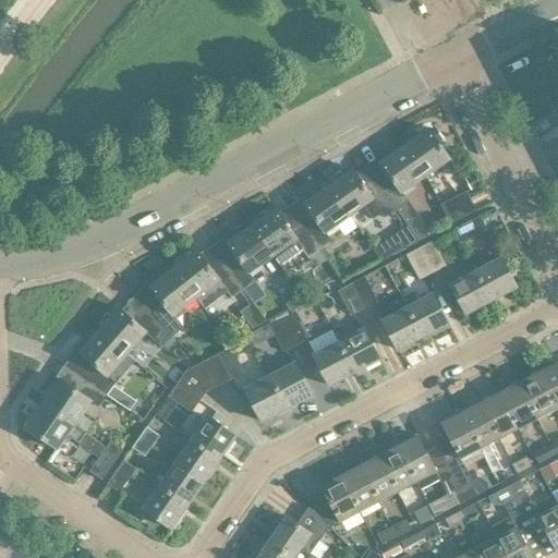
[(428,129),(404,145),(425,176),(426,176),(450,159),(428,129)]
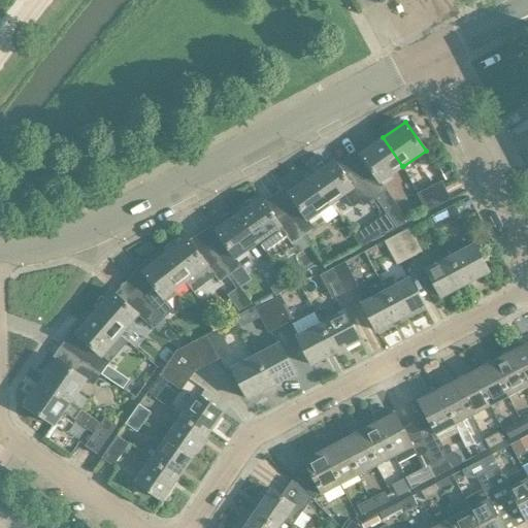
[(366,162),(356,169),(375,198),(387,213),(397,228),(409,221),(381,182),(403,166),(402,166),(383,137),(360,154),(366,162)]
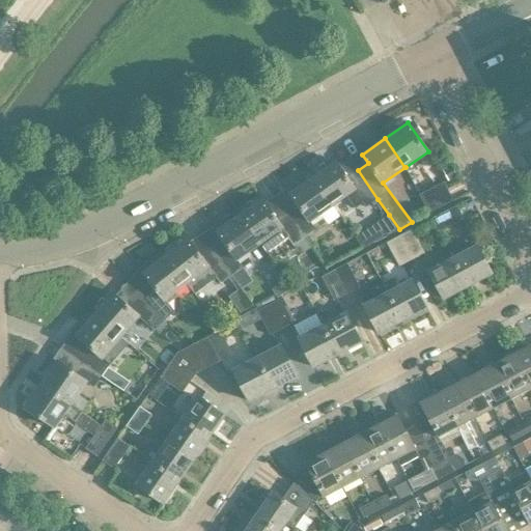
[(335,160),(312,176),(332,204),(345,195),(355,207),(363,201),(366,206),(378,199),(358,170),(347,177),(335,160)]
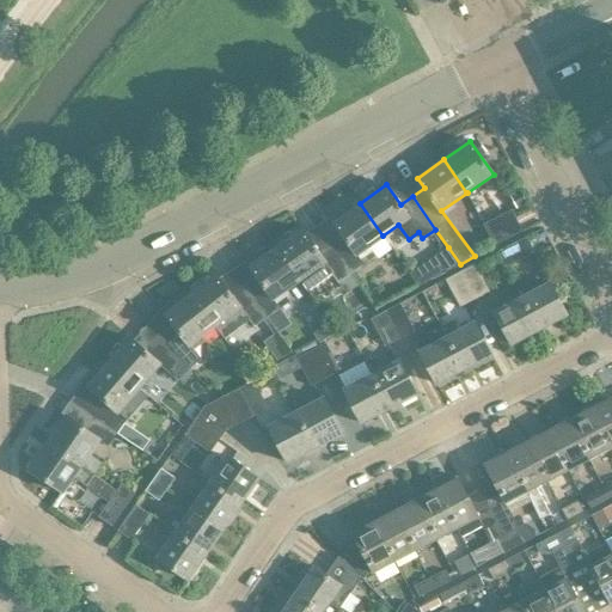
[(383,236),(360,203),(334,221),(341,231),(328,240),(350,273),(375,255),(369,245),(383,236)]
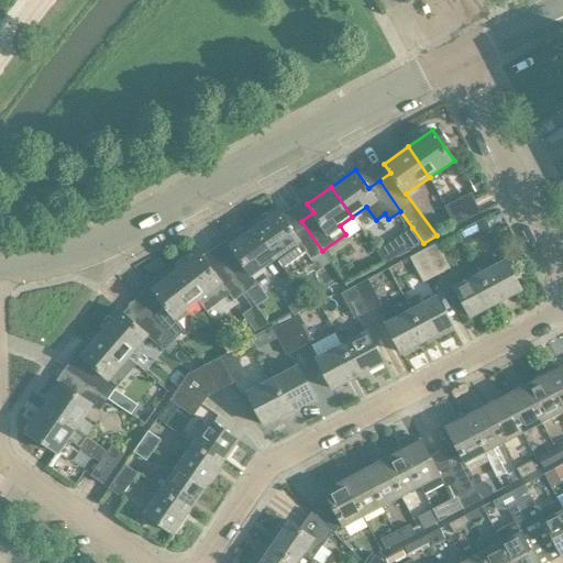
[(444,206),(454,225),(482,212),(471,192),(444,206)]
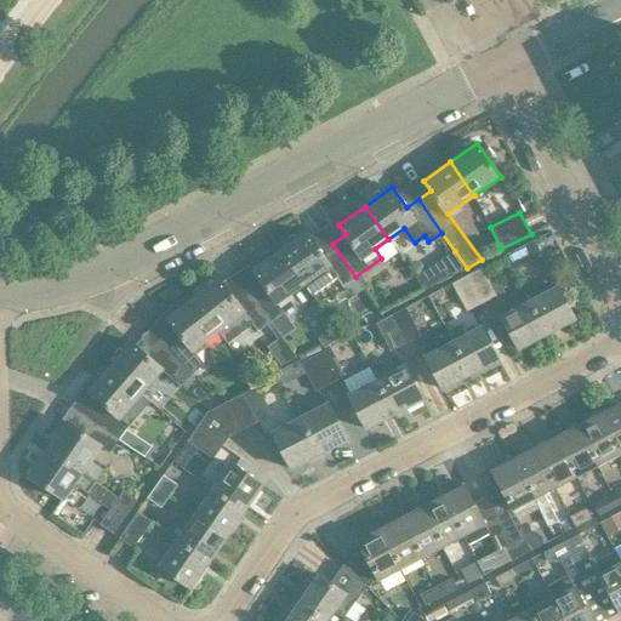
[(307,232),(279,251),(303,284),(329,266),(342,285),(355,277),(332,244),(320,251),(307,232)]
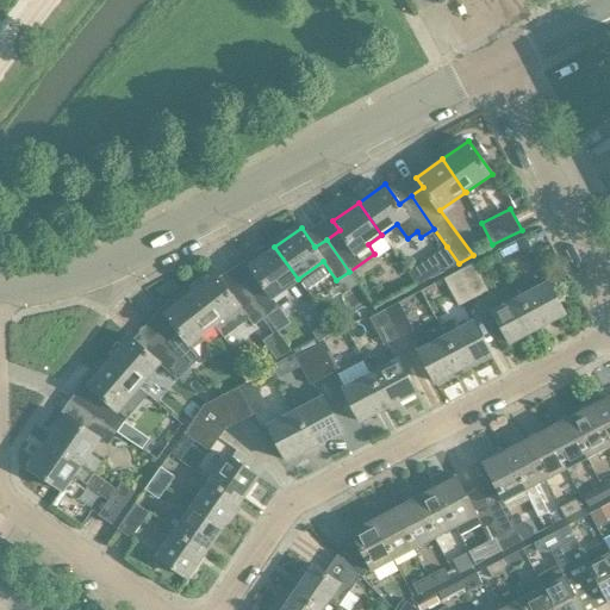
[(497,250),(505,266),(533,250),(524,236),(497,250)]
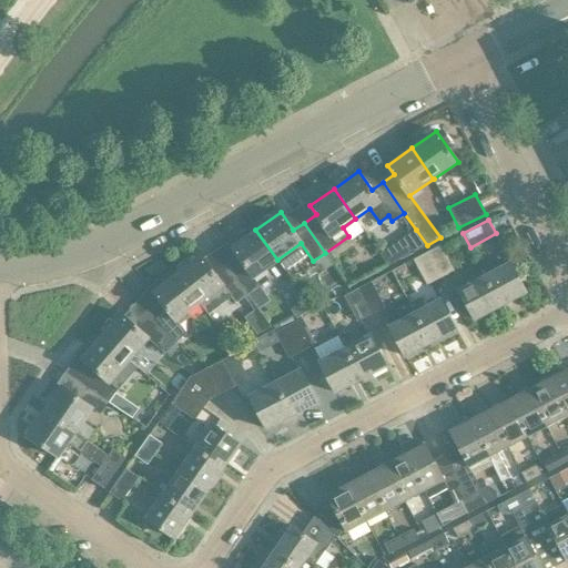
[(237,255),(226,264),(247,294),(260,285),(253,276),(277,260),(255,230),(232,246),(237,255)]
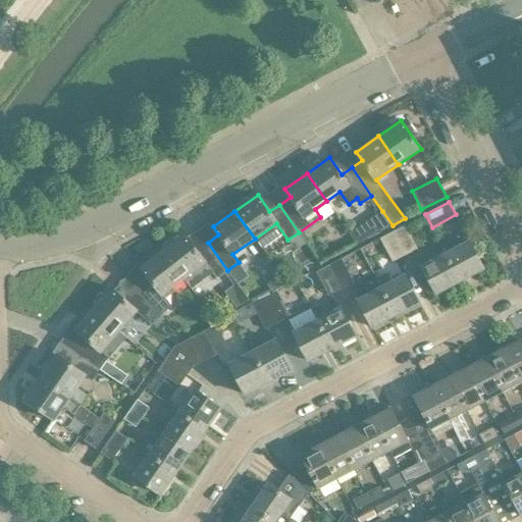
[(358,244),(393,225),(382,211),(350,233),(358,244)]
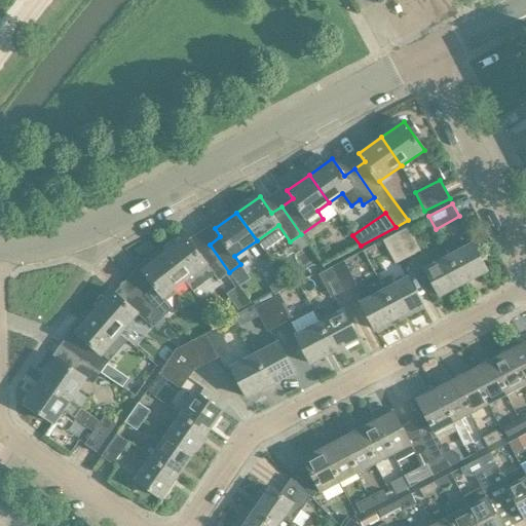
[(395,233),(407,256),(419,250),(407,227),(395,233)]
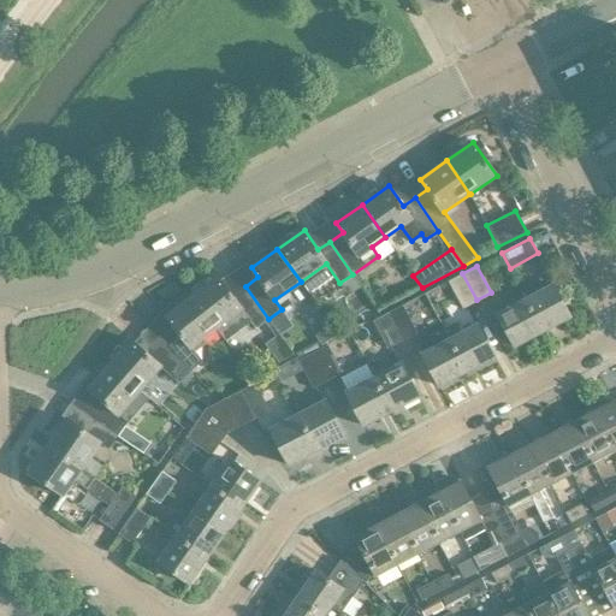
[(477,300),(462,273),(448,280),(462,308),(477,300)]
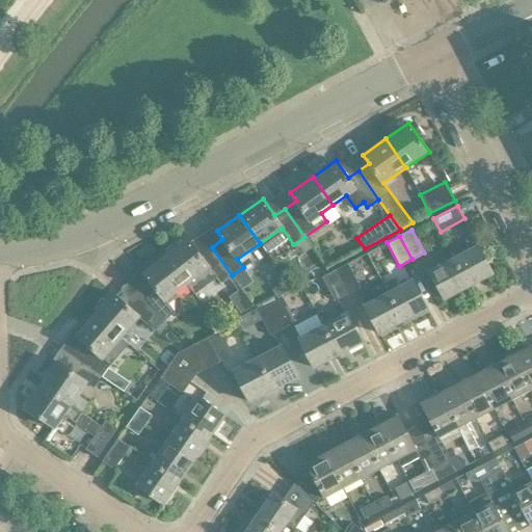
[(187,238),(165,256),(186,284),(208,266),(220,283),(232,275),(212,247),(201,255),(187,238)]
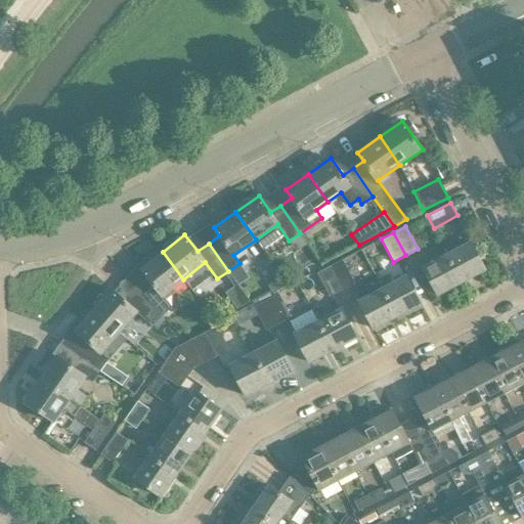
[(471,242),(446,255),(462,282),(485,269),(471,242)]
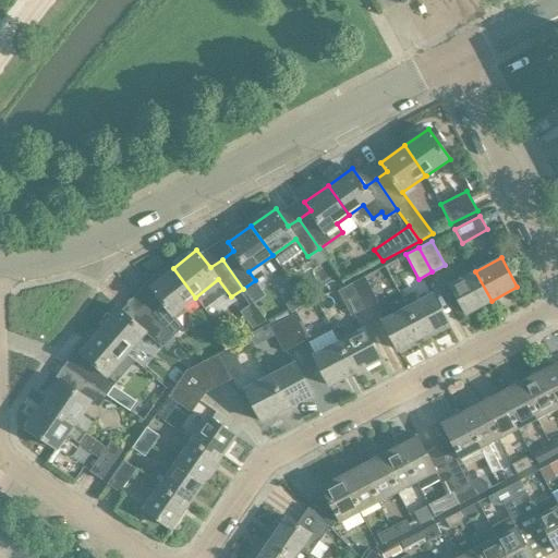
[(159,299),(147,310),(173,337),(183,328),(173,315),(195,298),(173,268),(150,286),(159,299)]
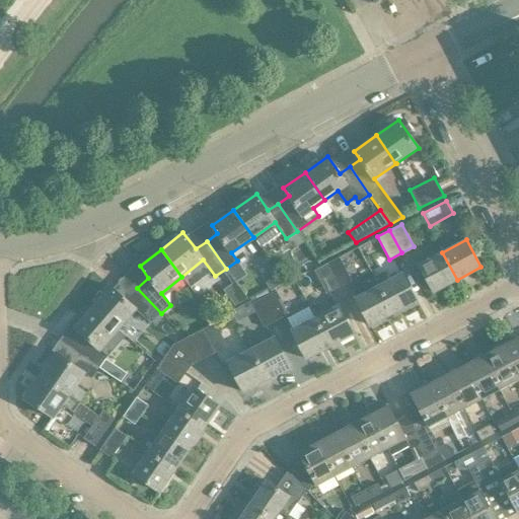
[(457,280),(442,252),(420,265),(434,292),(457,280)]
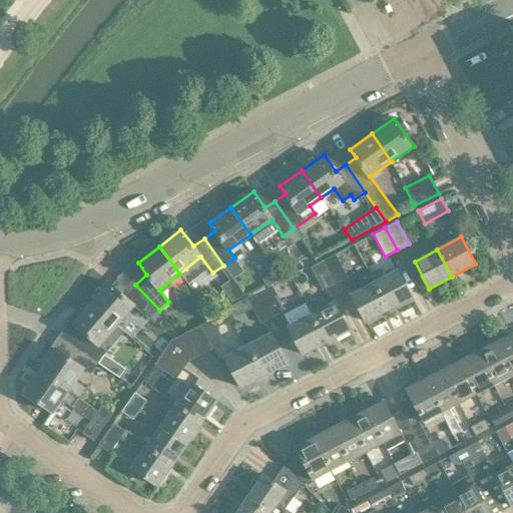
[(334,254),(323,261),(335,283),(346,277),(334,254)]
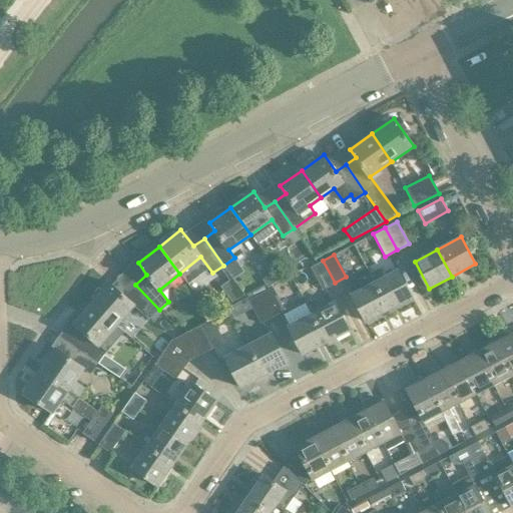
[(335,283),(323,261),(310,267),(322,290),(335,283)]
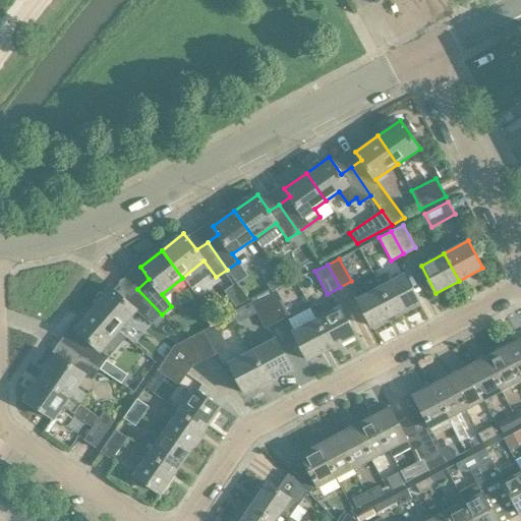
[(404,275),(381,287),(395,314),(419,301),(404,275)]
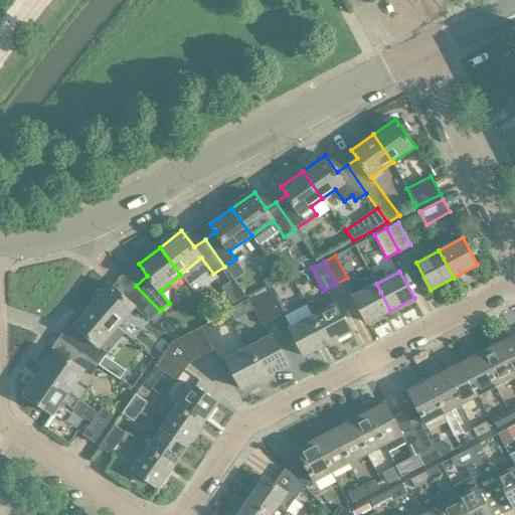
[(361,280),(366,289),(353,296),(367,323),(390,311),(376,284),(371,275),(361,280)]
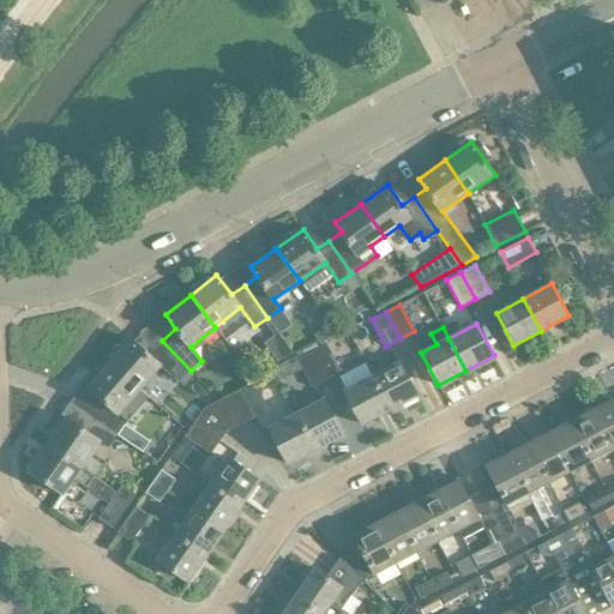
[(131,338),(109,362),(143,391),(163,367),(179,381),(191,371),(162,341),(149,354),(131,338)]
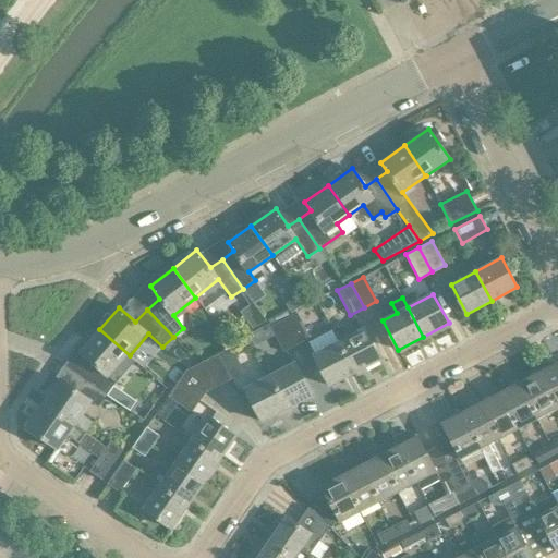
[(283,318),(296,343),(308,337),(295,312),(283,318)]
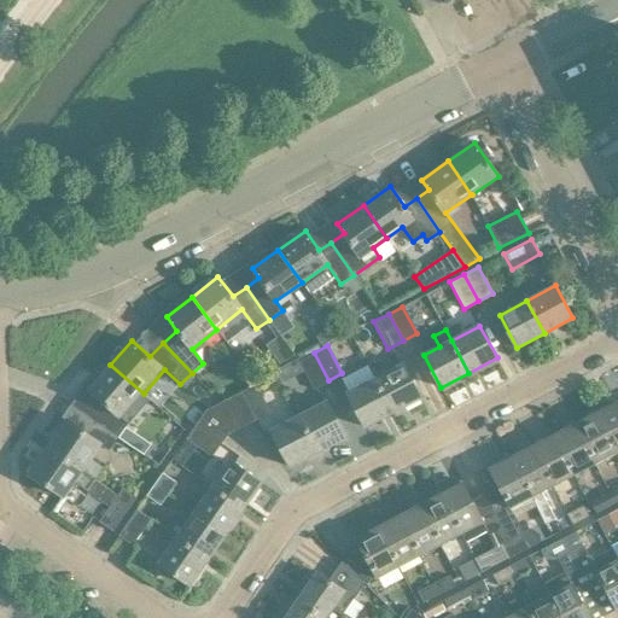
[(328,380),(314,353),(299,361),(314,388),(328,380)]
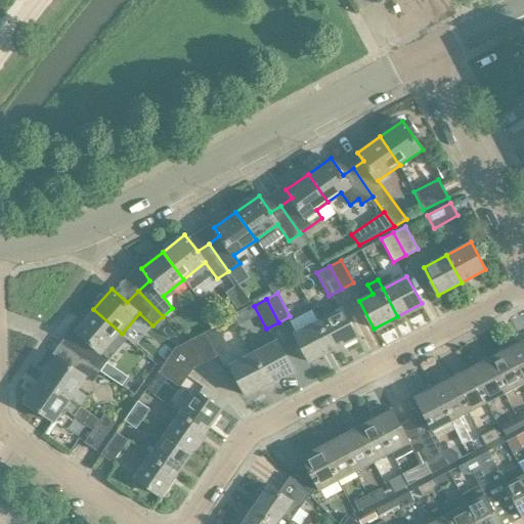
[(333,350),(357,337),(342,308),(317,321),(333,350)]
